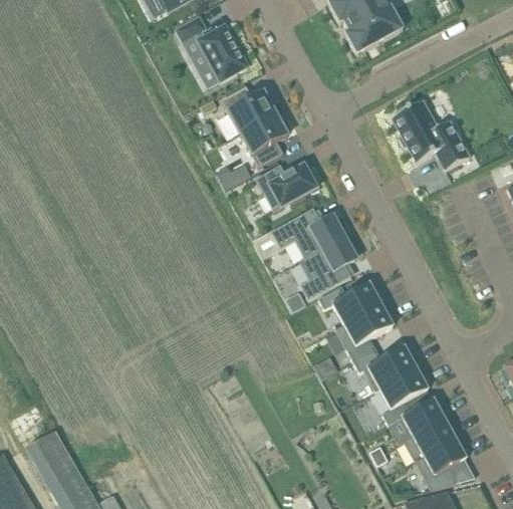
[(163,0),(169,10),(186,0),(163,0)]
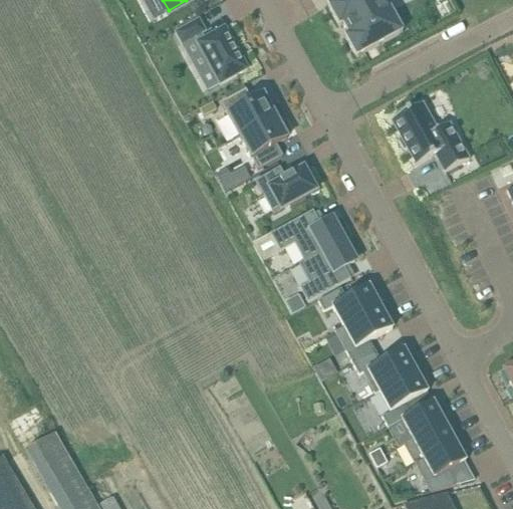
[(334,0),(329,3),(340,23),(343,21),(349,32),(346,33),(357,53),(403,28),(387,0),(334,0)]
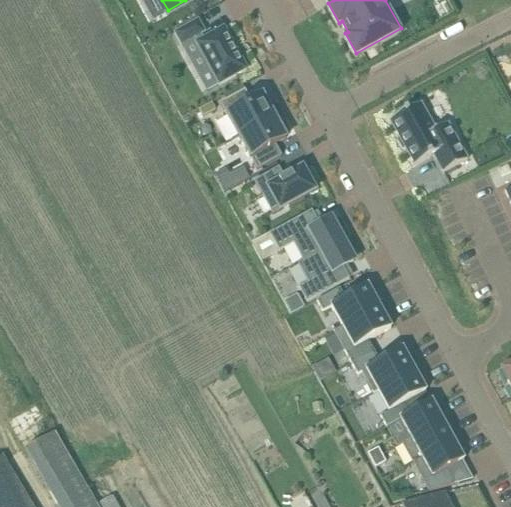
[(248,65),(224,23),(204,34),(202,30),(205,28),(198,16),(175,29),(182,41),(194,34),(220,80),(248,65)]
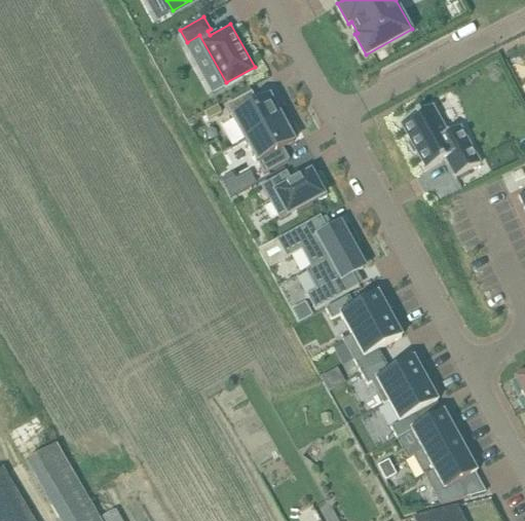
[(253,87),(227,102),(246,136),(282,116),(280,114),(285,112),(278,101),(274,103),(270,94),(259,100),(253,87)]
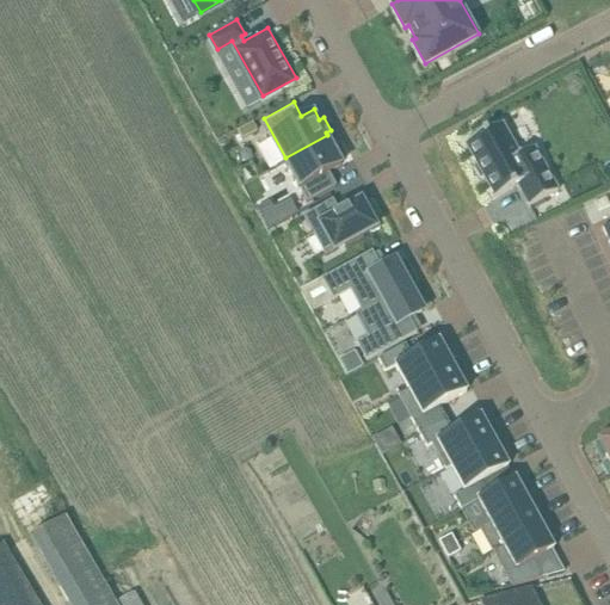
[(253,117),(238,125),(242,135),(259,125),(253,117)]
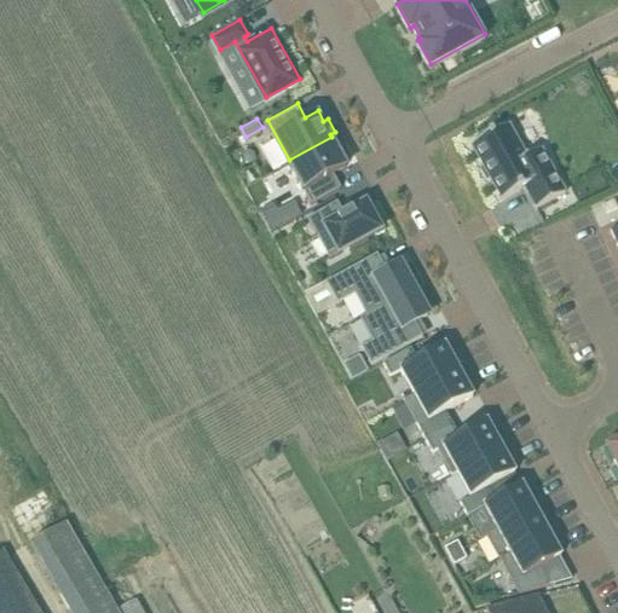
[(509,120),(473,142),(503,196),(526,183),(537,204),(566,189),(542,144),(527,152),(509,120)]
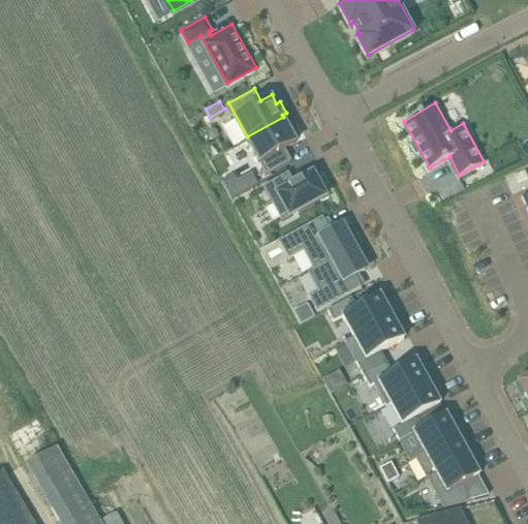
[(283,117),(247,136),(267,173),(292,157),(285,146),(297,140),(283,117)]
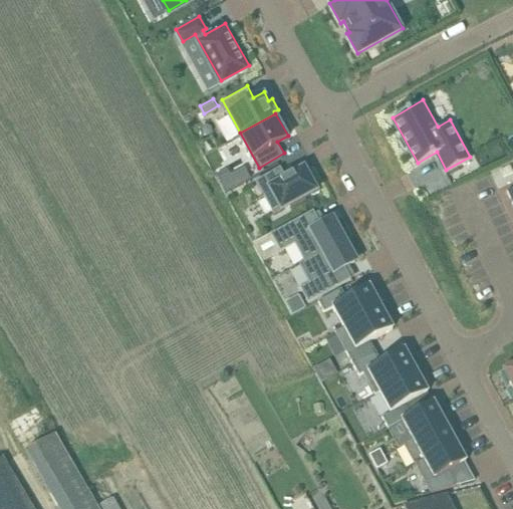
[(244,164),(235,169),(242,180),(250,176),(244,164)]
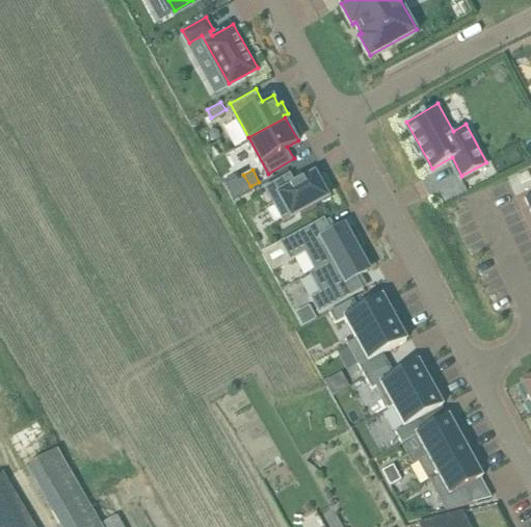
[(291,169),(265,184),(284,218),(307,207),(323,198),(324,199),(332,194),(325,183),(322,185),(315,172),(297,181),(291,169)]
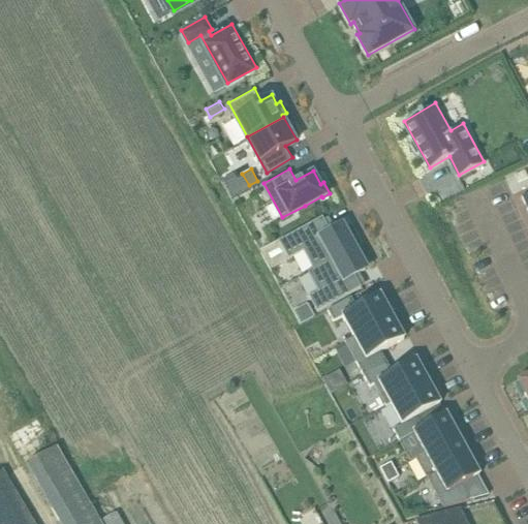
[(323,213),(261,247),(272,266),(289,256),(304,248),(313,266),(314,267),(354,244),(342,222),(336,225),(331,228),(324,216),(323,213)]
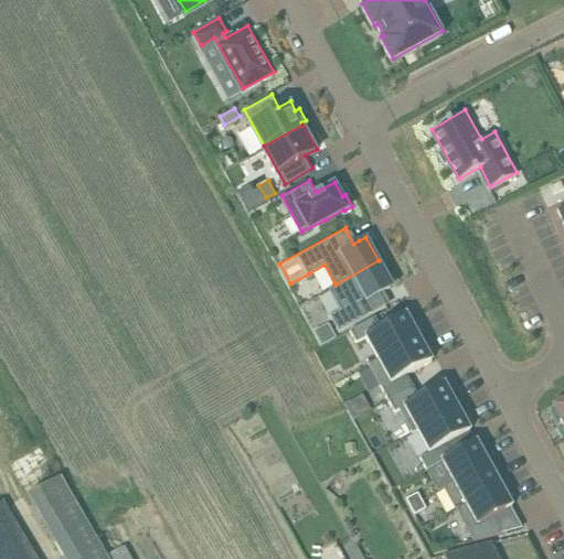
[(334,283),(329,287),(341,307),(330,312),(339,329),(386,302),(380,290),(384,288),(391,283),(379,260),(336,285),(334,283)]
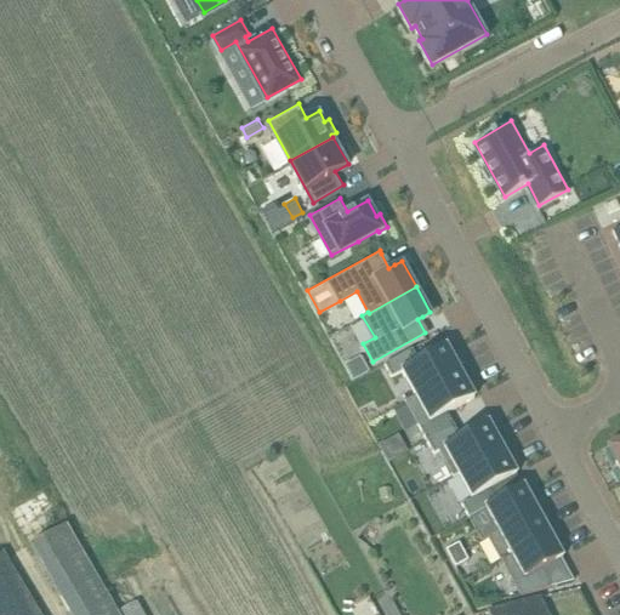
[(413,345),(386,360),(393,374),(403,368),(416,392),(417,393),(461,368),(447,342),(420,358),(413,345)]
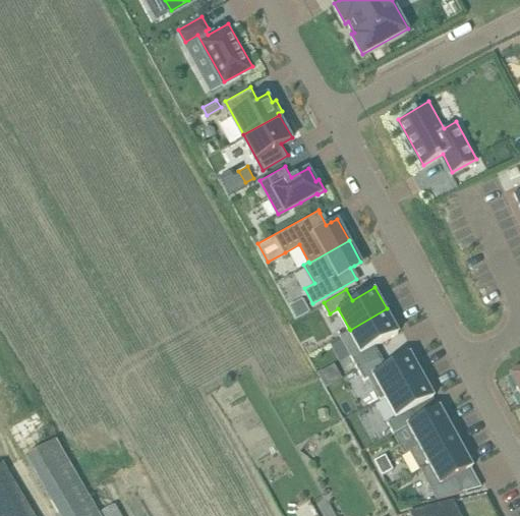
[(302,298),(291,304),(297,316),(308,309),(302,298)]
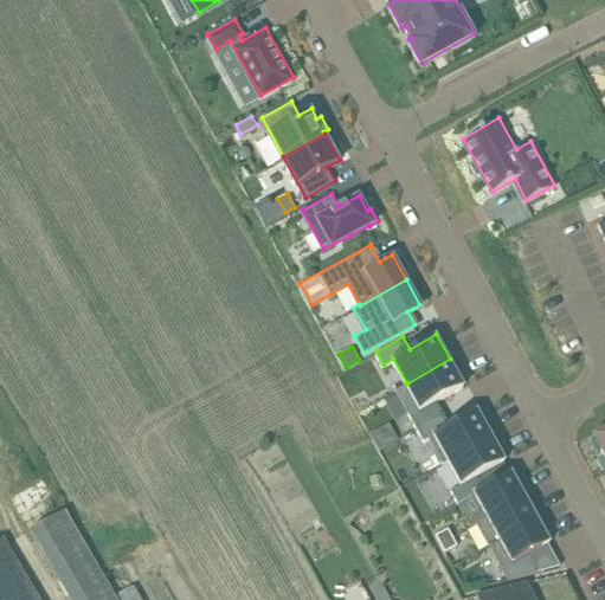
[(406,382),(397,388),(417,426),(418,426),(444,411),(437,399),(464,384),(450,359),(407,384),(406,382)]
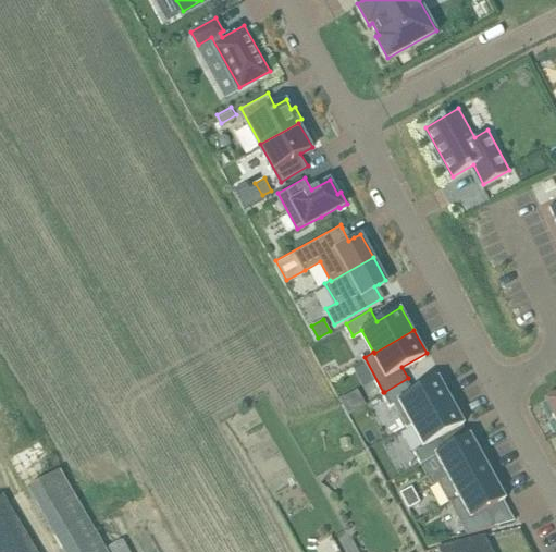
[(408,378),(384,392),(390,403),(394,401),(407,425),(411,422),(411,421),(452,399),(439,376),(415,390),(408,378)]
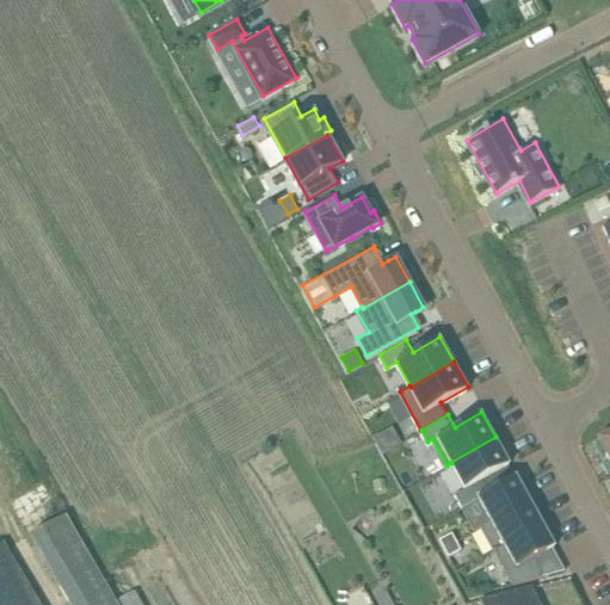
[(609,430),(598,437),(609,456),(609,430)]
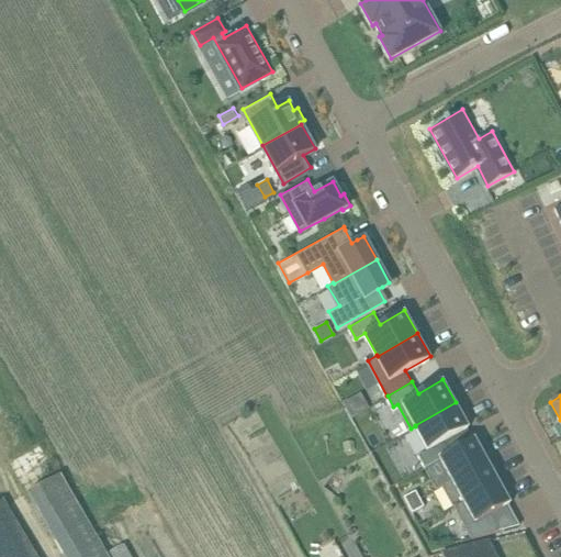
[(456,402),(415,425),(415,426),(427,447),(418,453),(425,465),(440,457),(450,452),(450,450),(444,439),(468,425),(456,402)]
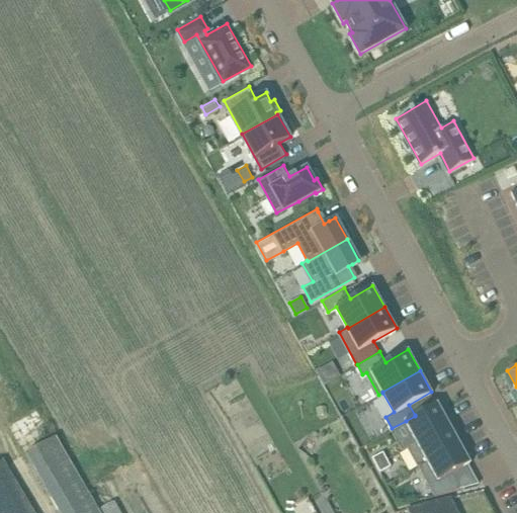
[(328,402),(318,403),(319,410),(329,409),(328,402)]
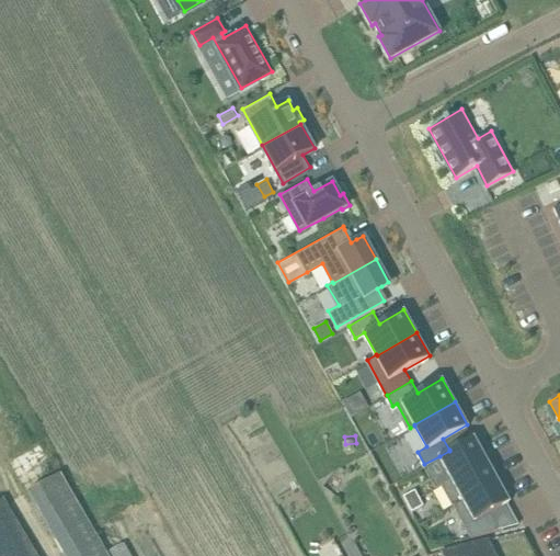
[(449,451),(440,456),(452,477),(486,458),(473,437),(449,450),(449,451)]
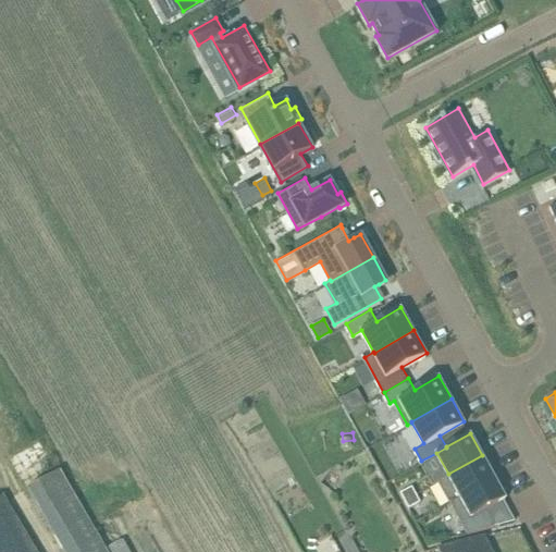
[(448,474),(439,478),(451,500),(494,476),(482,455),(448,474)]
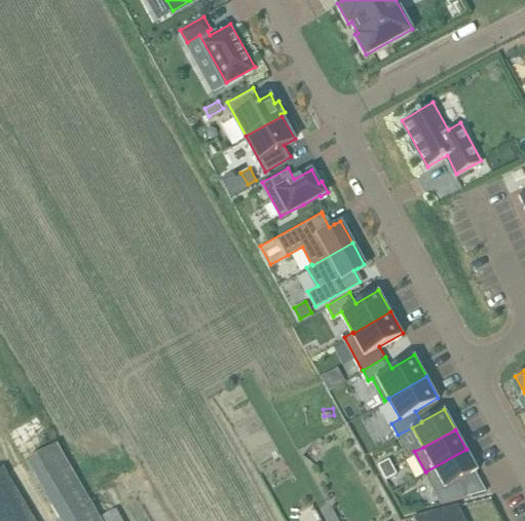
[(28,457),(64,520),(125,520),(116,505),(99,515),(55,441),(28,457)]
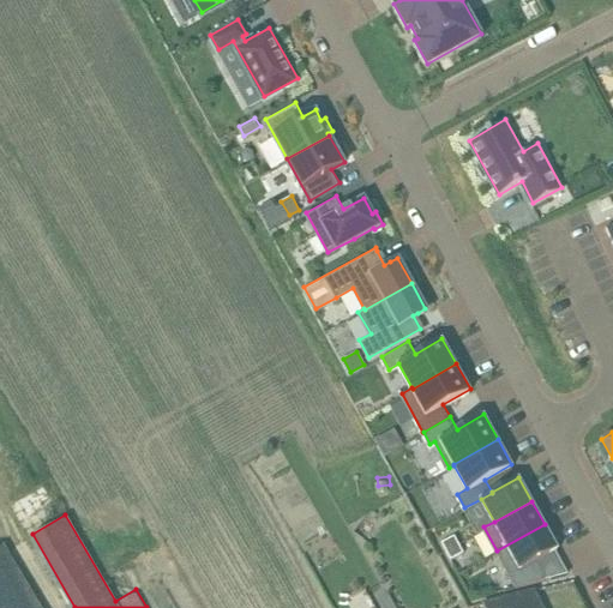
[(497,551),(515,584),(546,576),(536,559),(557,548),(558,547),(545,524),(497,551)]
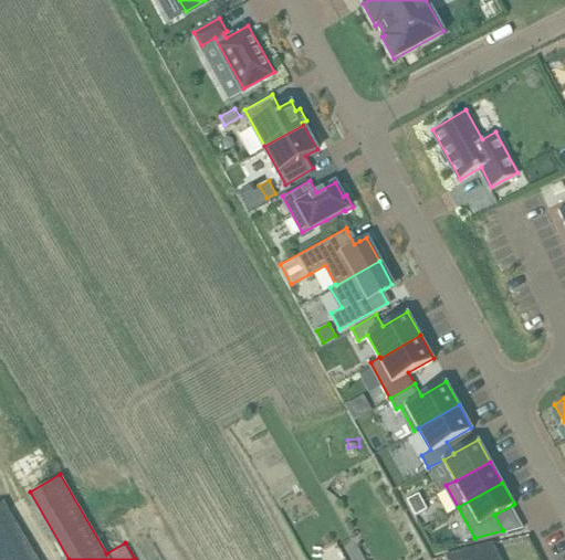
[(419,490),(407,496),(411,505),(424,498),(419,490)]
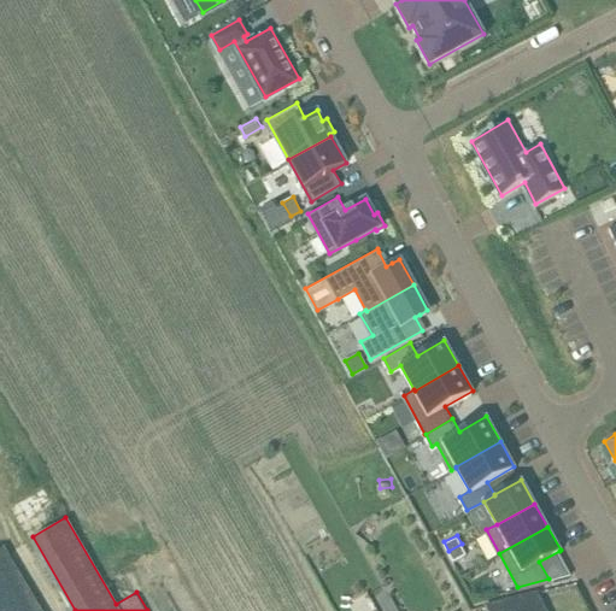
[(449,551),(453,559),(467,552),(462,544),(449,551)]
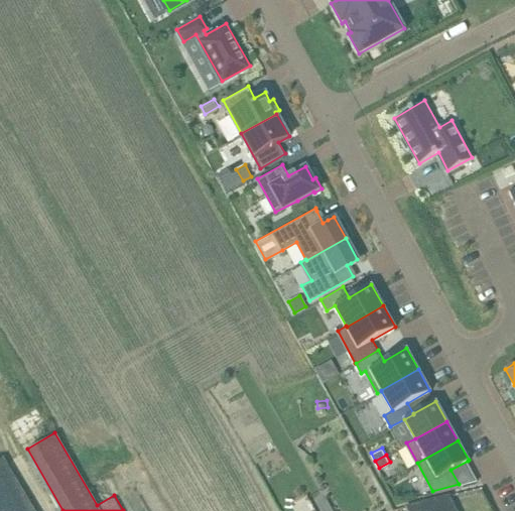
[(35,510),(34,509),(3,457),(0,458),(0,510),(35,510)]
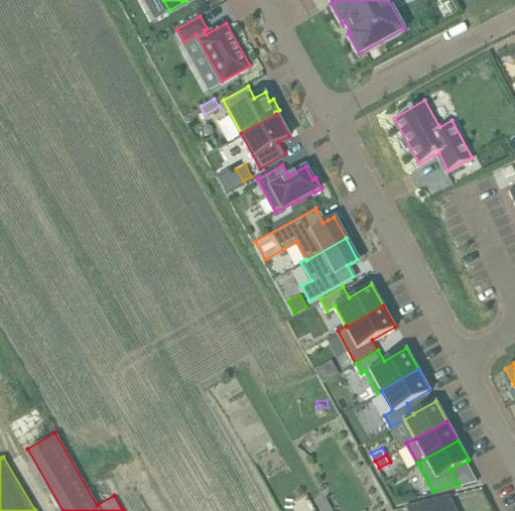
[(474,472),(463,478),(464,483),(478,480),(474,472)]
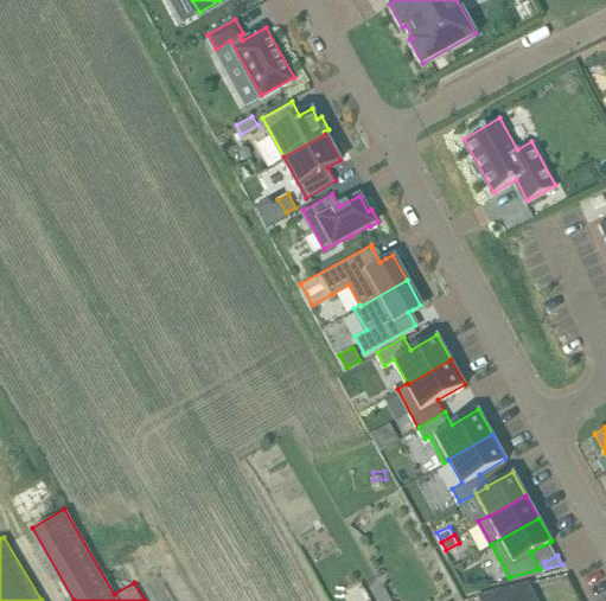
[(538,600),(528,581),(479,593),(483,600),(538,600)]
